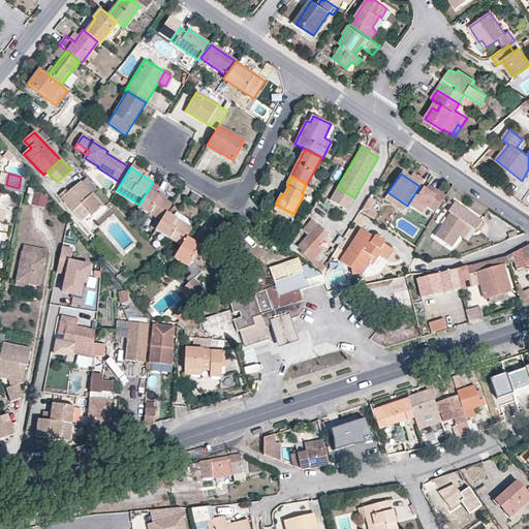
[(73,210),(83,204),(86,207),(92,215),(102,207),(81,181),(68,192),(66,189),(60,195),(73,210)]
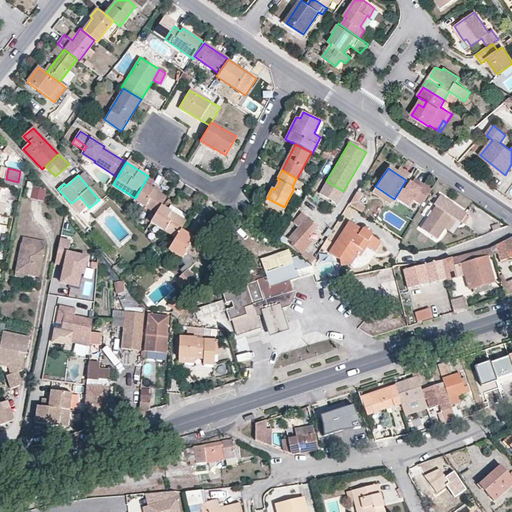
[(406,180),(394,199),(405,206),(411,198),(420,204),(431,188),(413,175),(410,179),(408,178),(406,180)]
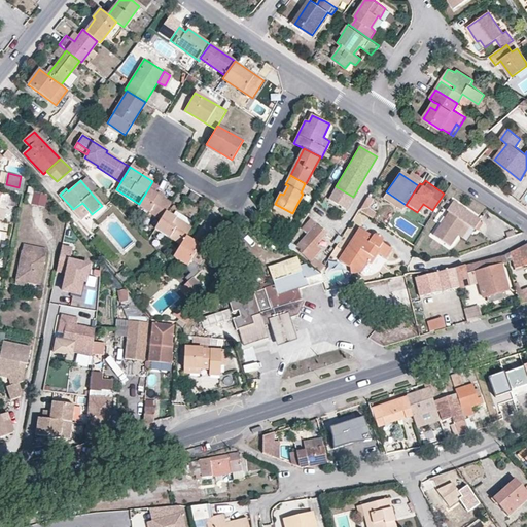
[(353,197),(336,186),(328,200),(346,210),(353,197)]
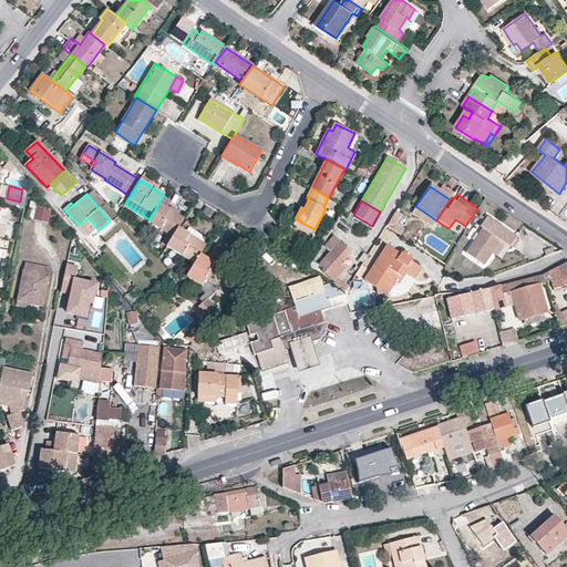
[(178,227),(184,218),(160,203),(150,219),(148,220),(173,236),(178,227)]
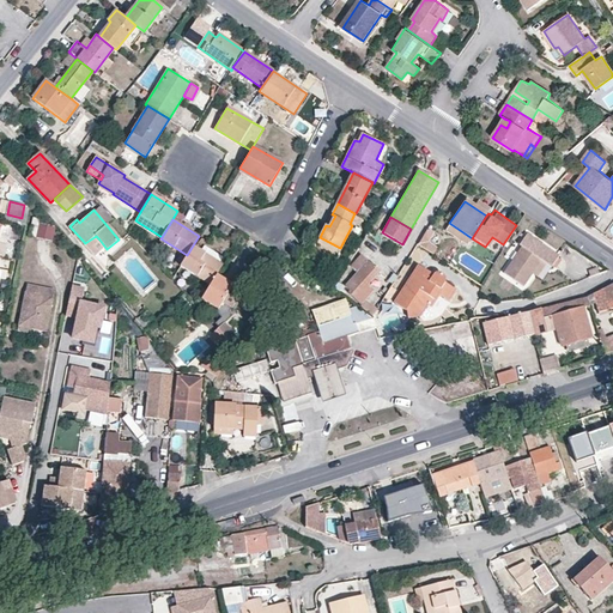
[(467,244),(472,238),(449,223),(444,230),(467,244)]
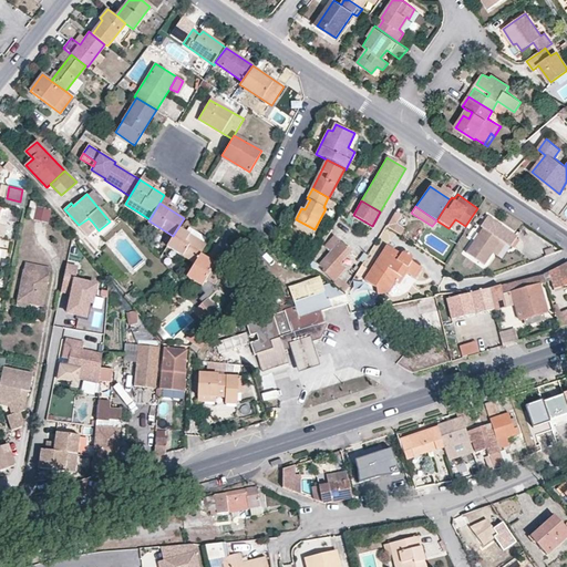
[(34,220),(50,224),(52,210),(38,207),(34,220)]
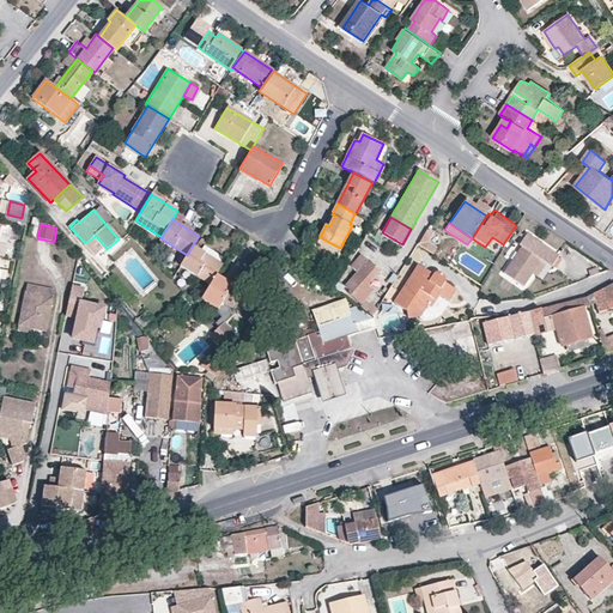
[(10,229),(0,225),(0,242),(7,243),(10,229)]
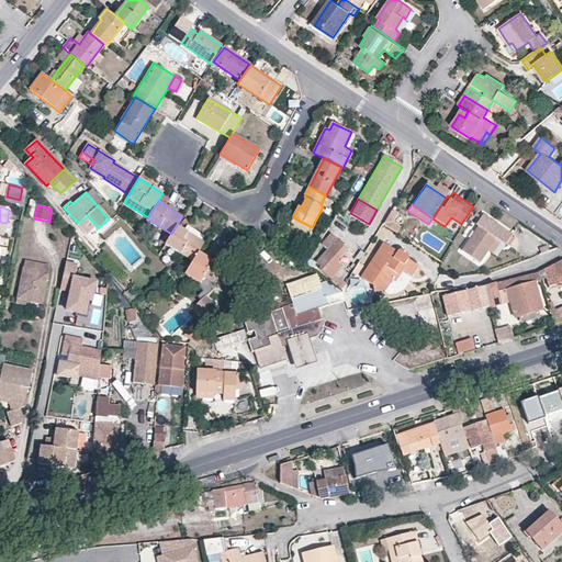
[(388,227),(396,213),(392,210),(381,227),(398,238),(400,235),(388,227)]
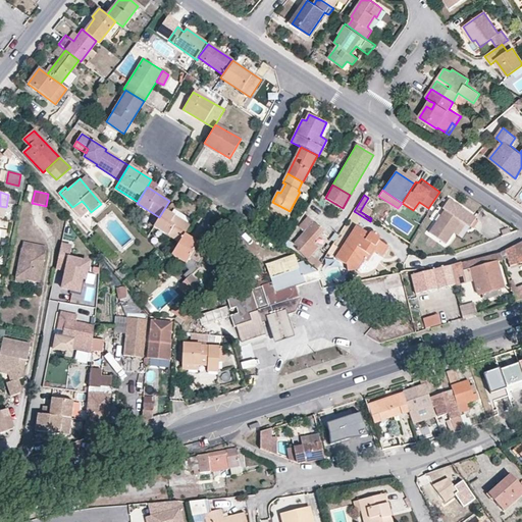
[(85,204),(82,201),(72,207),(76,212),(85,204)]
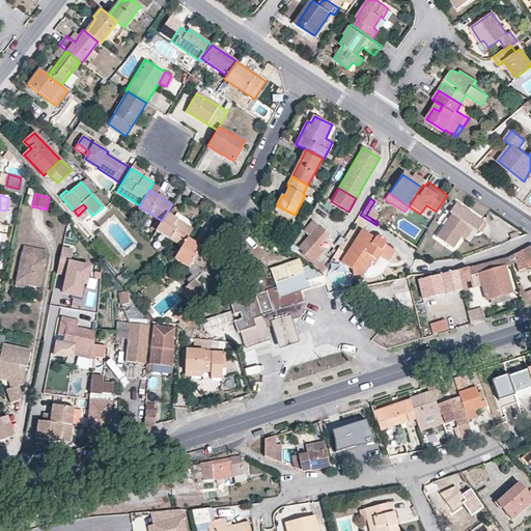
[(449,214),(450,216),(436,239),(452,250),(469,227),(477,232),(483,223),(455,204),(449,214)]
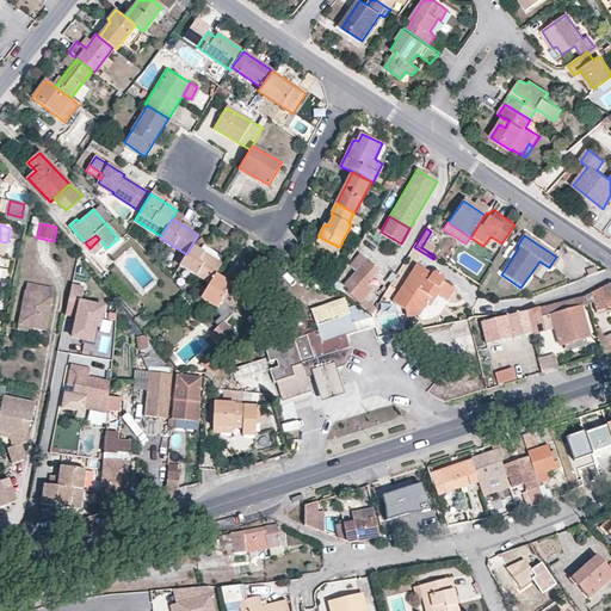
[(215,275),(222,264),(221,263),(201,251),(192,245),(186,254),(180,265),(210,283),(215,275)]
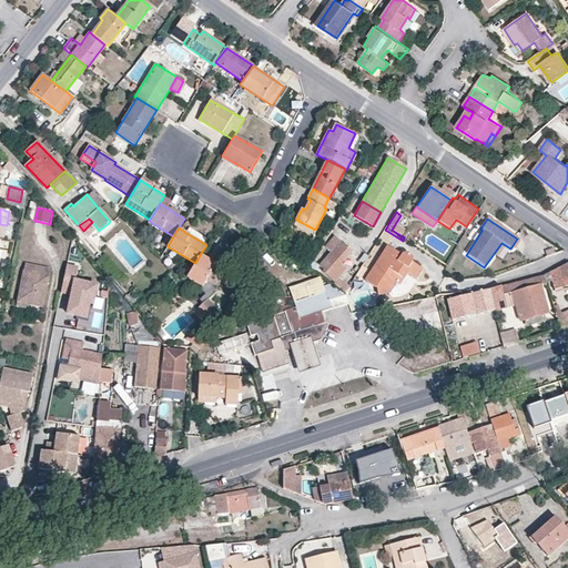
[(186,233),(205,244),(209,240),(190,229),(186,233)]
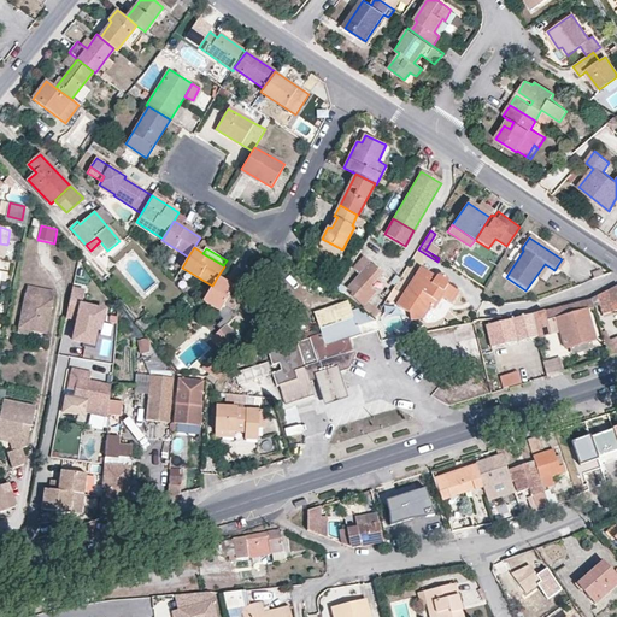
[(346,289),(363,305),(365,303),(375,292),(371,288),(383,274),(364,257),(354,268),(360,274),(346,289)]
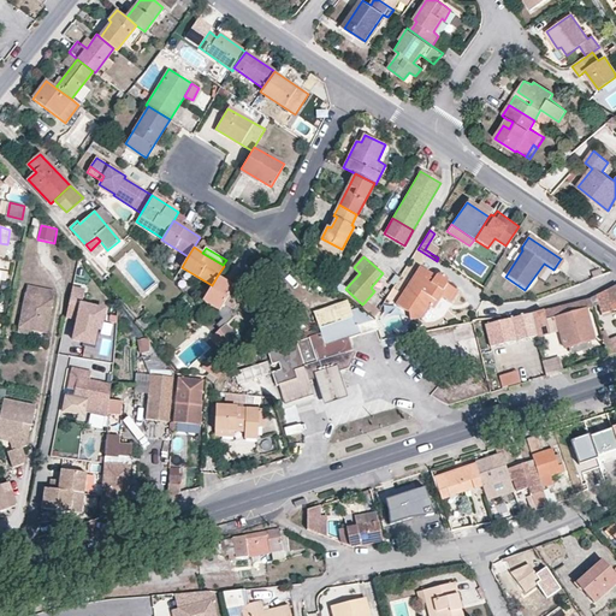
[(426,278),(419,272),(394,309),(409,319),(420,306),(426,309),(433,298),(443,304),(449,295),(439,288),(442,284),(443,280),(442,279),(440,277),(437,276),(434,276),(433,277),(427,284),(425,280),(426,278)]
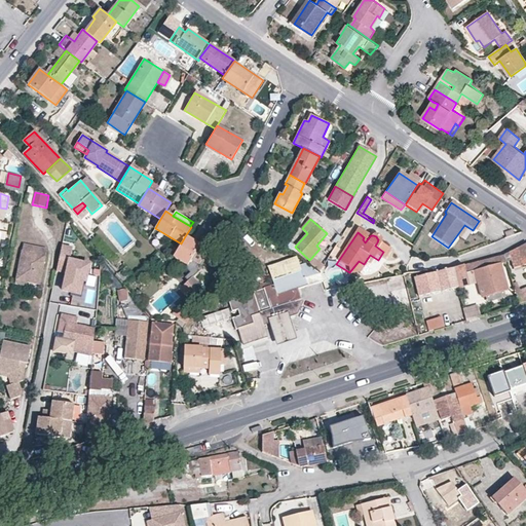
[(185,236),(181,243),(174,256),(188,265),(191,258),(199,263),(207,250),(185,236)]
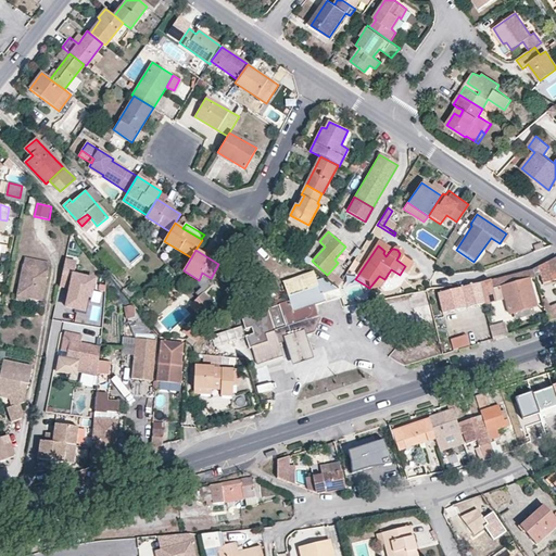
[(108,252),(100,257),(118,278),(125,273),(108,252)]
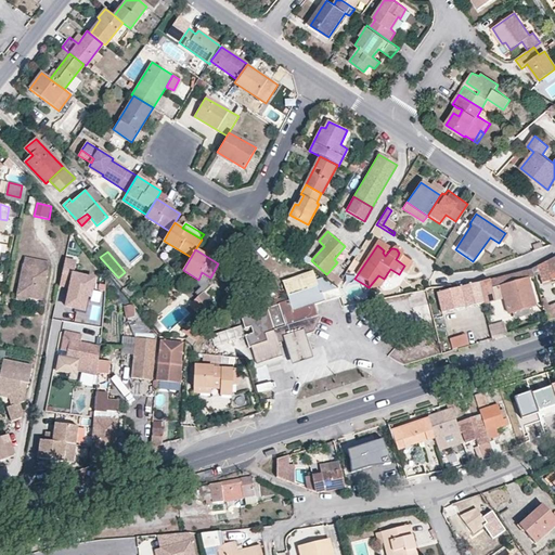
[(202,272),(198,280),(196,282),(201,287),(195,293),(198,296),(203,292),(215,281),(218,283),(229,265),(213,255),(210,258),(218,263),(210,278),(202,272)]
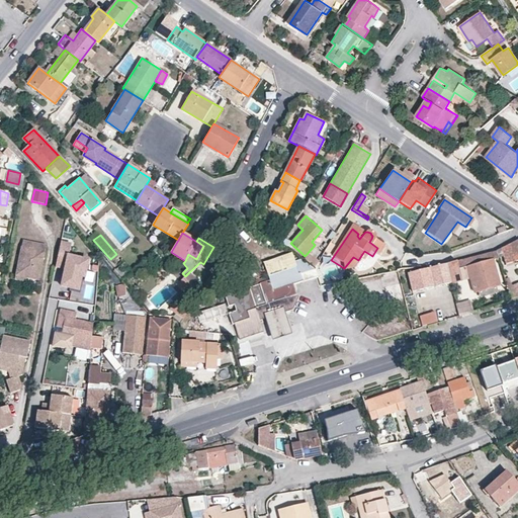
[(34,243),(24,241),(17,277),(39,281),(46,251),(33,249),(34,243)]
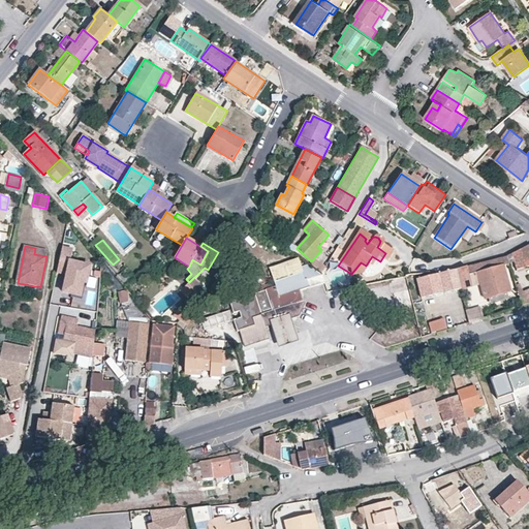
[(82,296),(85,281),(88,282),(92,265),(72,260),(74,248),(64,246),(59,272),(69,274),(65,291),(82,296)]
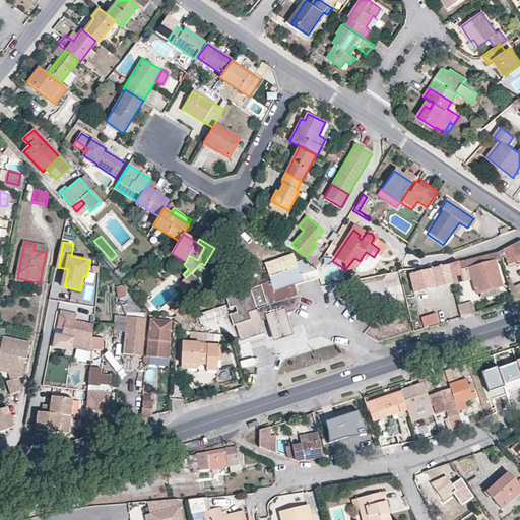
[(46,252),(47,246),(35,244),(34,250),(46,252)]
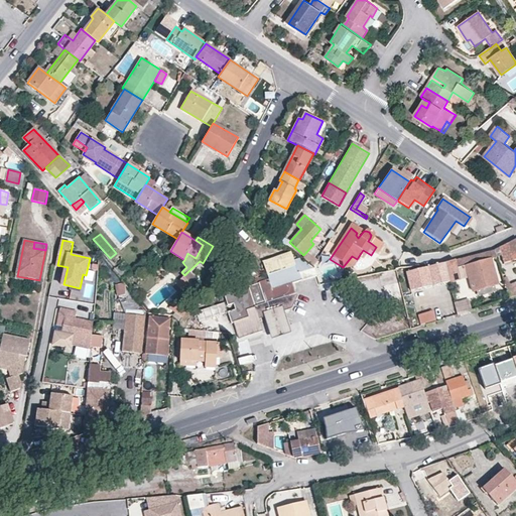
[(509,249),(500,252),(504,263),(513,261),(509,249)]
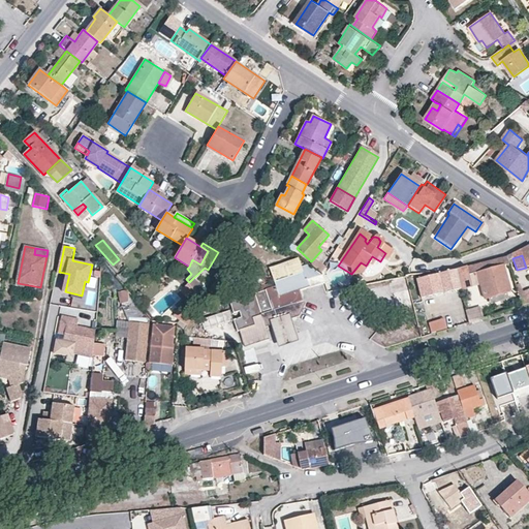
[(486,299),(510,291),(501,257),(474,265),(477,273),(480,284),(486,299)]
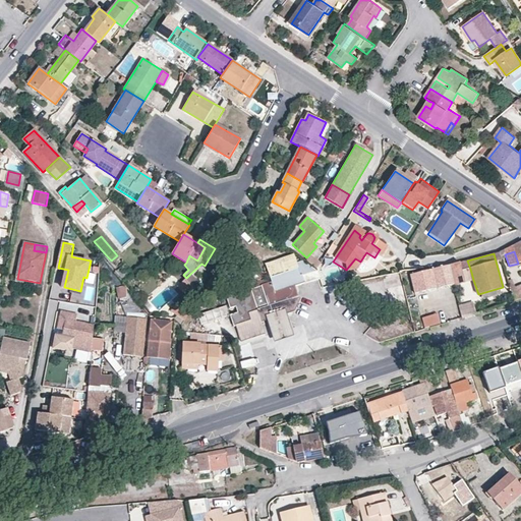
[(320,265),(308,255),(306,257),(305,259),(307,262),(316,269),(320,265)]
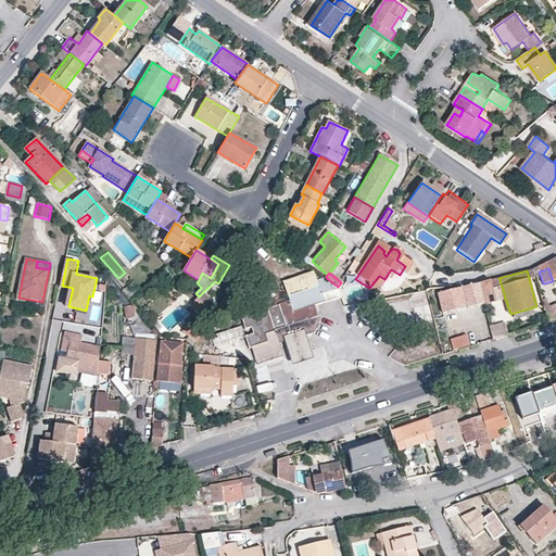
[(318,287),(316,280),(315,276),(314,275),(285,285),(288,295),(318,287)]
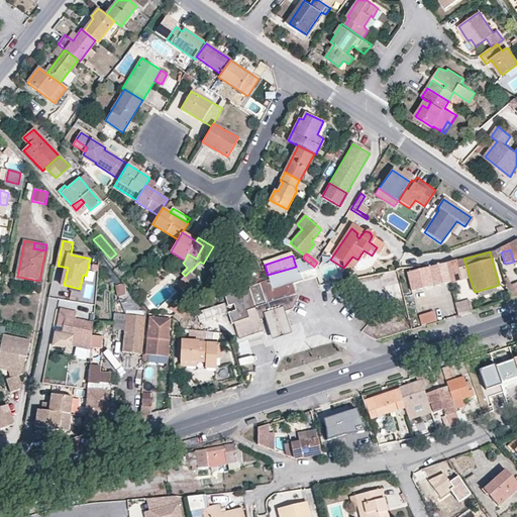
[(291,306),(297,296),(293,284),(318,277),(314,267),(305,260),(303,257),(302,257),(294,261),(296,267),(268,275),(270,280),(267,282),(265,277),(253,281),(254,285),(248,287),(248,285),(224,293),(228,305),(233,303),(236,313),(229,315),(231,322),(234,321),(238,337),(263,329),(259,317),(265,315),(267,315),(271,329),(286,324),(282,310),(284,309),(290,307),(289,307),(291,306)]
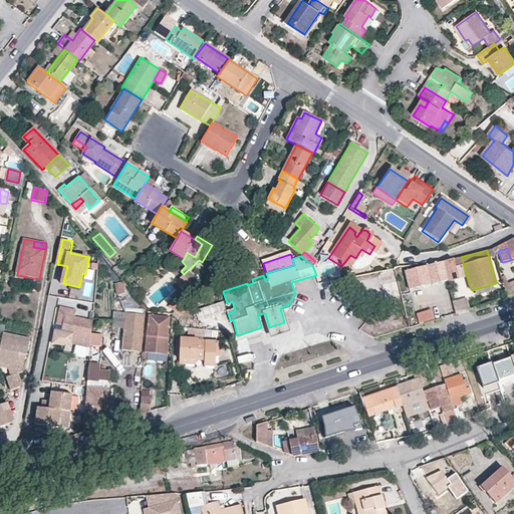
[(461,257),(443,261),(448,280),(459,278),(456,267),(464,265),(461,257)]
